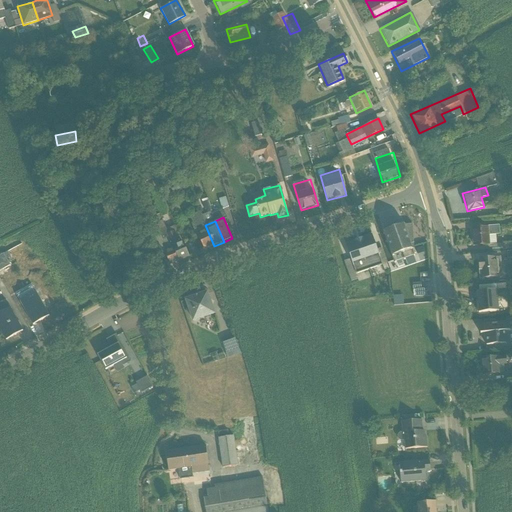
[(404,257),(414,254),(404,223),(394,226),(404,257)]
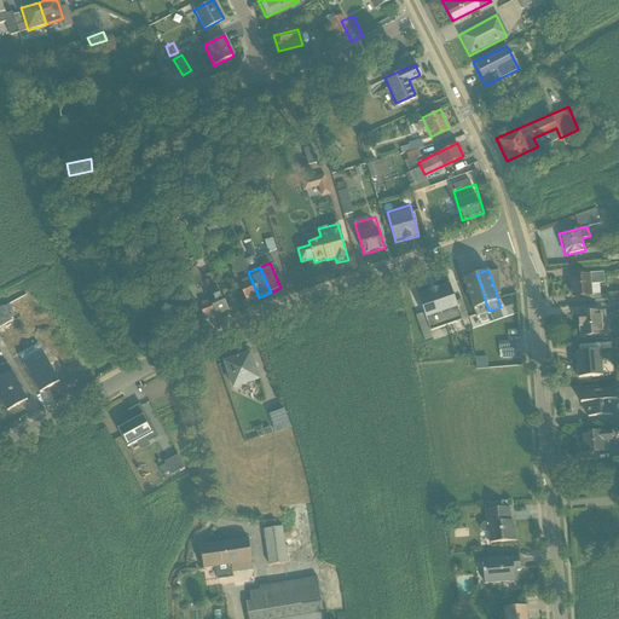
[(490,271),(497,294),(499,294),(498,271),(490,271)]
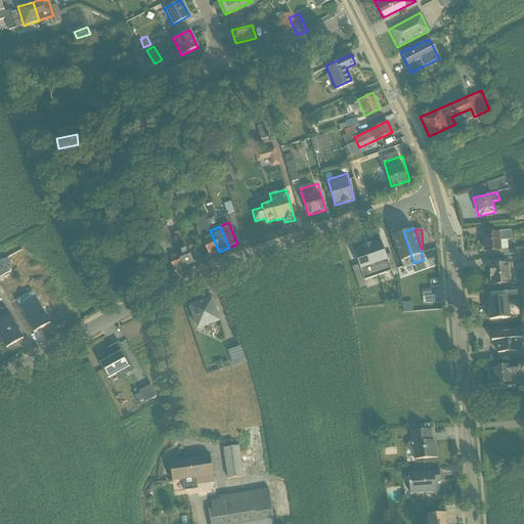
[(209,256),(219,252),(210,230),(200,234),(209,256)]
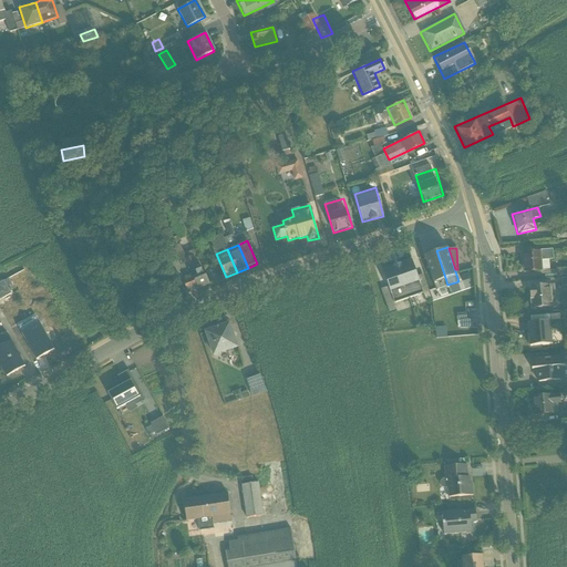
[(524,272),(542,271),(540,260),(553,259),(553,249),(523,251),(524,272)]
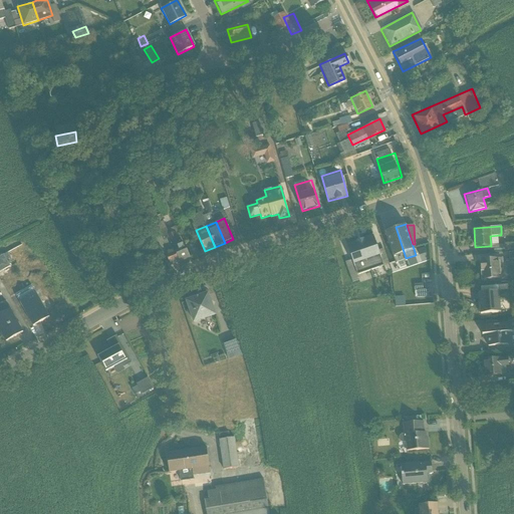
[(406,258),(396,227),(384,231),(395,262),(406,258)]
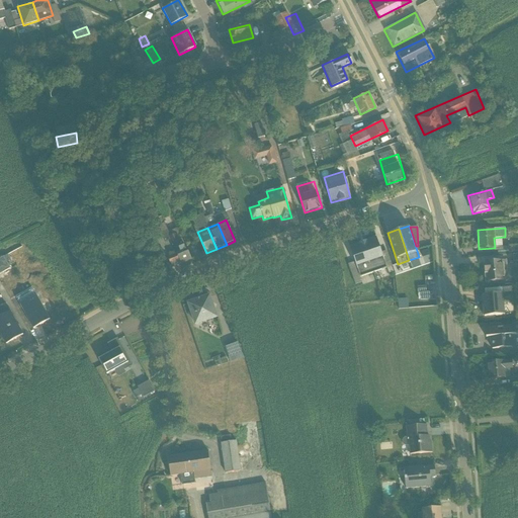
[(359,276),(386,265),(374,237),(348,247),(359,276)]
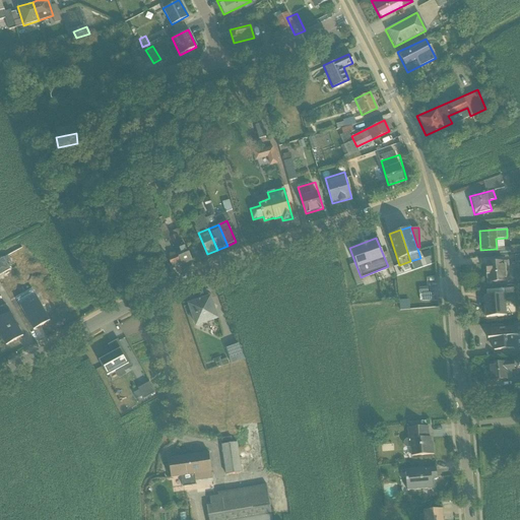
[(182,264),(192,260),(185,245),(176,250),(182,264)]
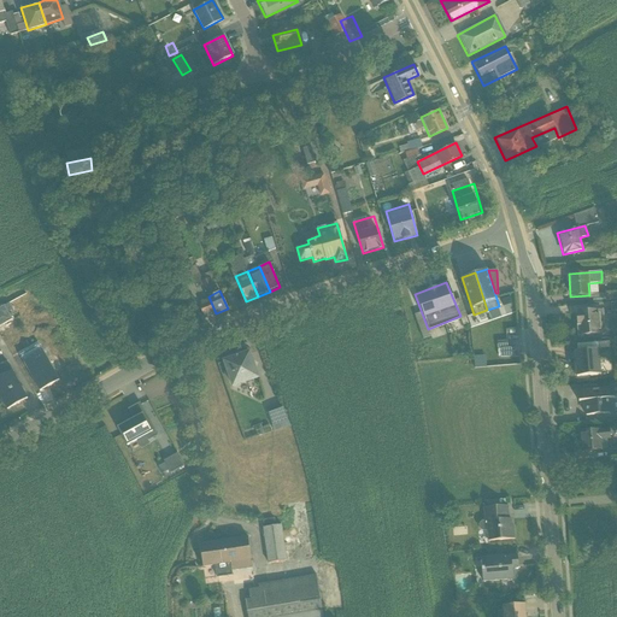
[(216,313),(209,297),(197,301),(204,319),(216,313)]
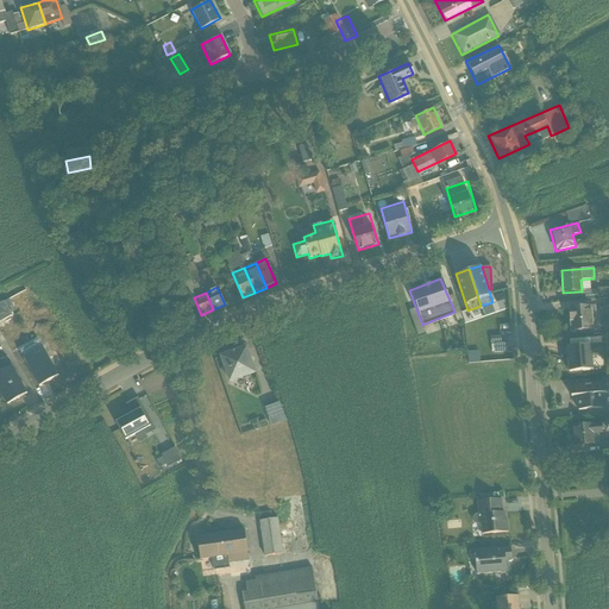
[(576,331),(596,330),(594,305),(571,307),(571,312),(567,312),(569,324),(575,322),(576,331)]
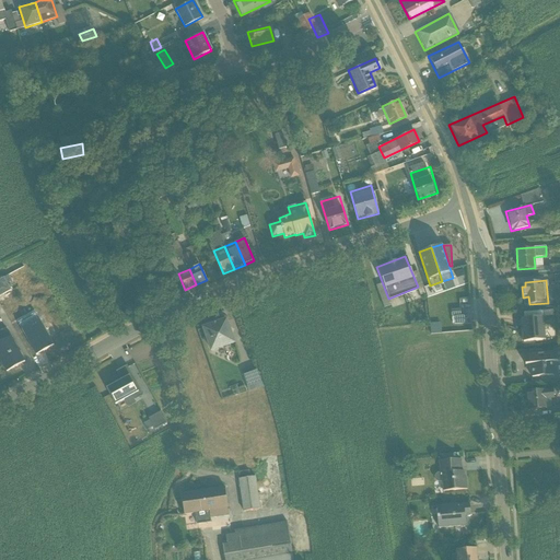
[(53,347),(72,336),(57,306),(37,317),(53,347)]
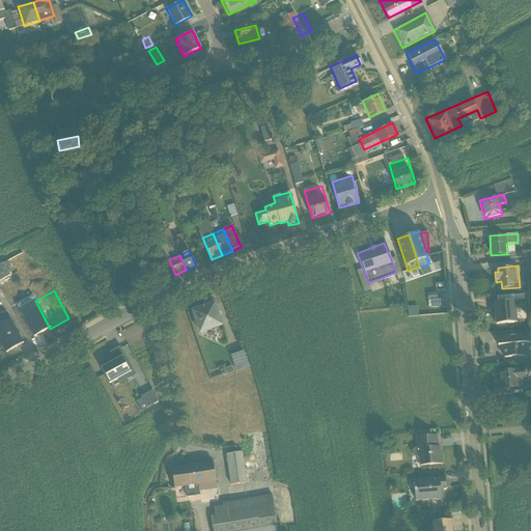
[(514,300),(494,302),(496,325),(516,323),(514,300)]
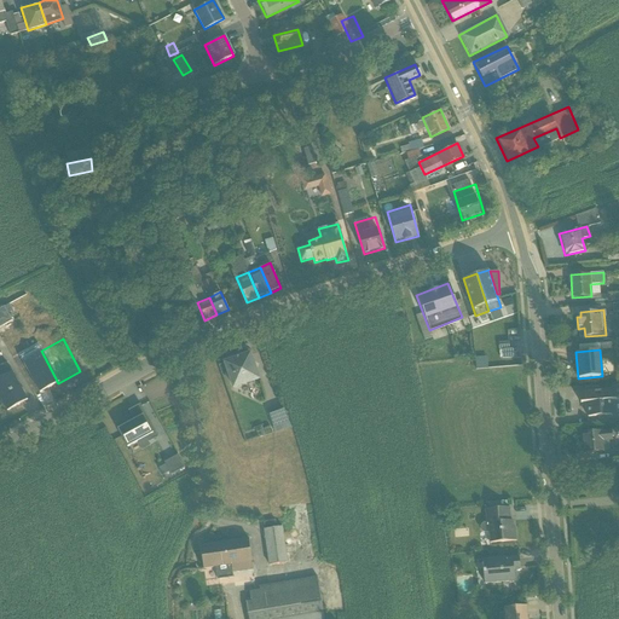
[(232,388),(260,380),(250,352),(223,360),(232,388)]
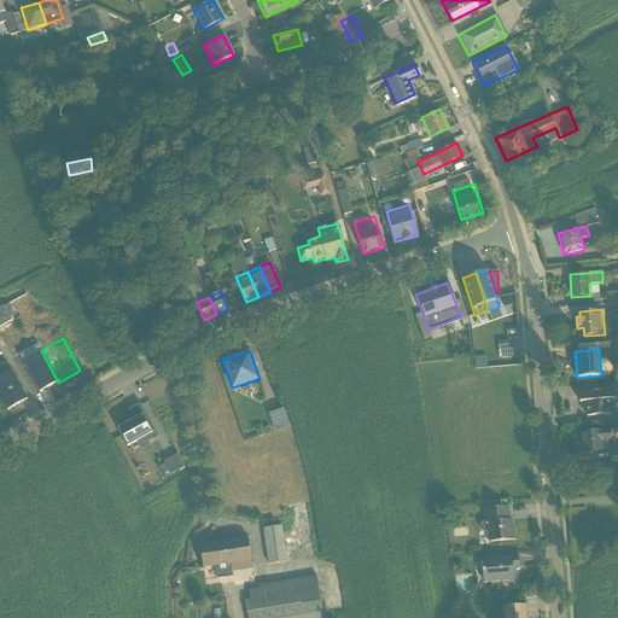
[(0,401),(6,413),(29,400),(9,363),(0,367),(0,401)]
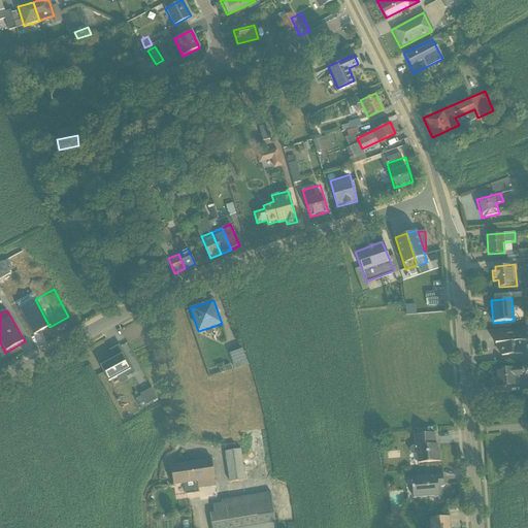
[(499,355),(522,353),(521,341),(525,341),(523,327),(498,330),(498,333),(494,333),(495,343),(498,343),(499,355)]
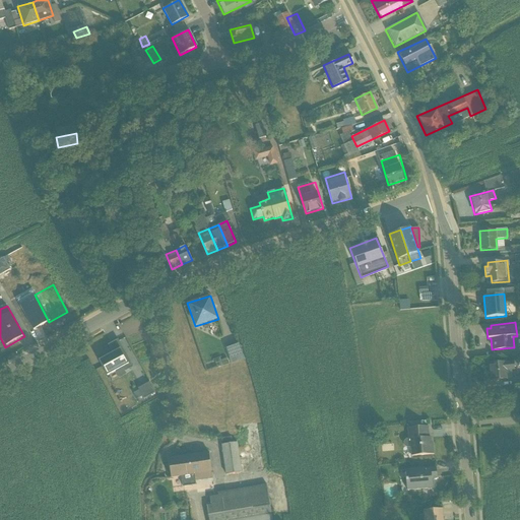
[(106,375),(130,363),(118,340),(108,345),(112,353),(99,360),(106,375)]
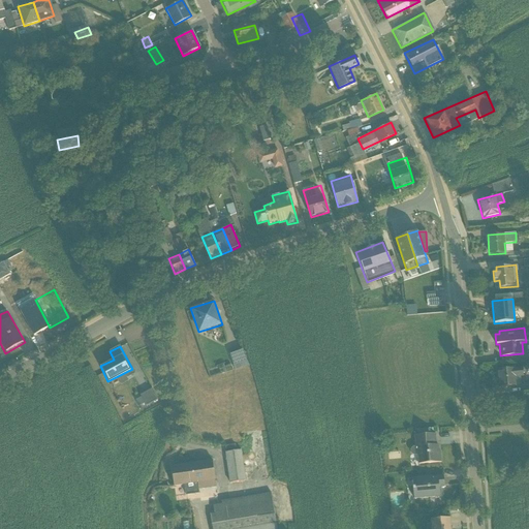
[(251,352),(239,358),(243,369),(256,364),(251,352)]
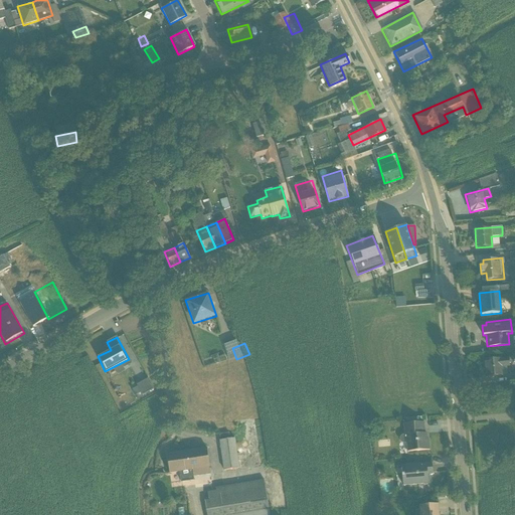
[(507,376),(507,367),(512,367),(512,358),(484,360),(485,377),(507,376)]
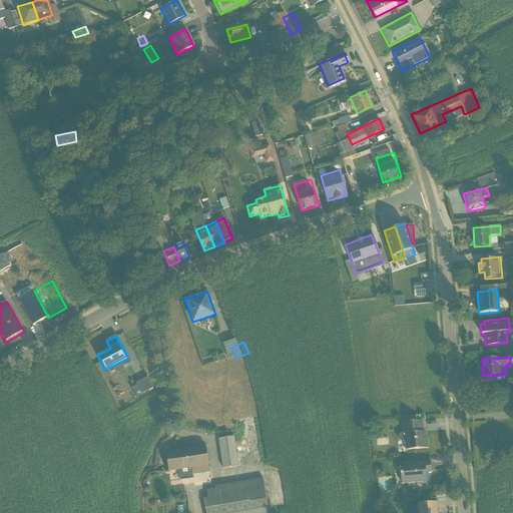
[(144,384),(148,395),(161,390),(156,379),(144,384)]
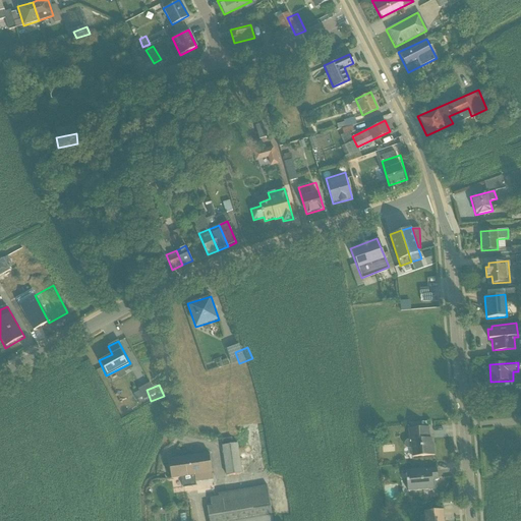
[(410,457),(435,456),(432,426),(408,428),(410,457)]
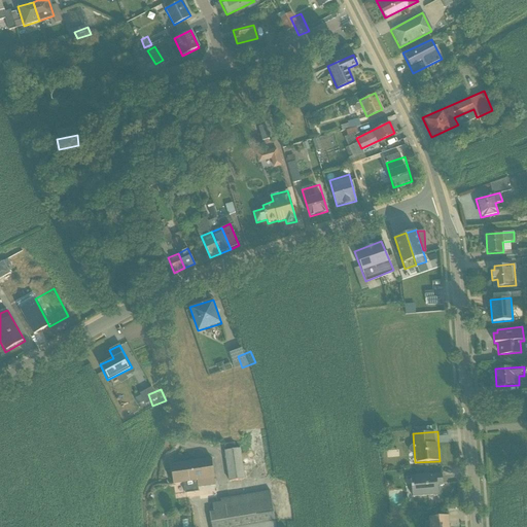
[(174,489),(214,482),(208,448),(168,454),(174,489)]
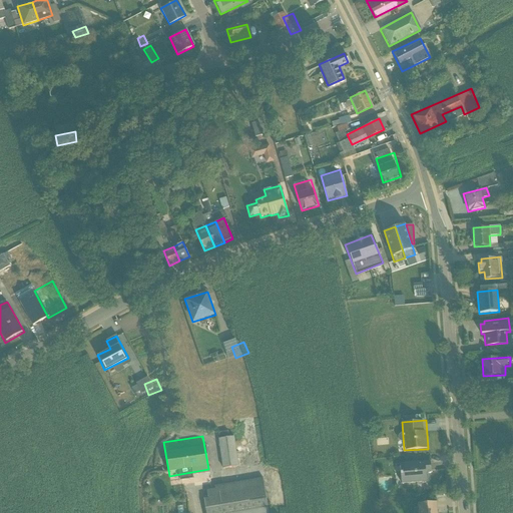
[(233,437),(217,439),(221,469),(237,467),(233,437)]
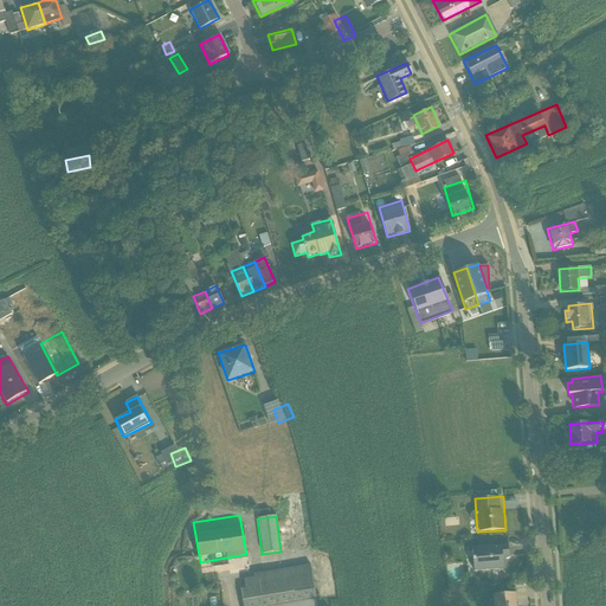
[(474,573),(509,569),(507,545),(471,547),(474,573)]
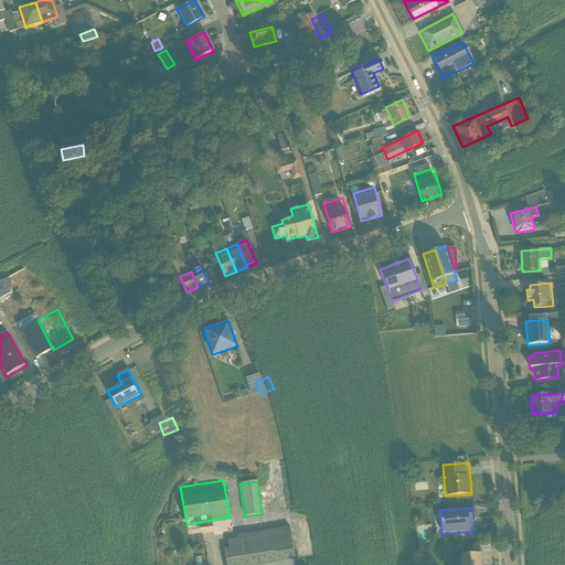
[(294,564),(288,525),(224,534),(227,564),(294,564)]
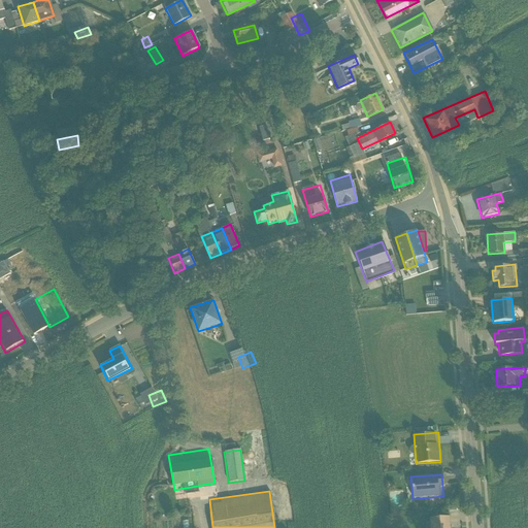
[(428,527),(449,527),(449,516),(428,518),(428,527)]
